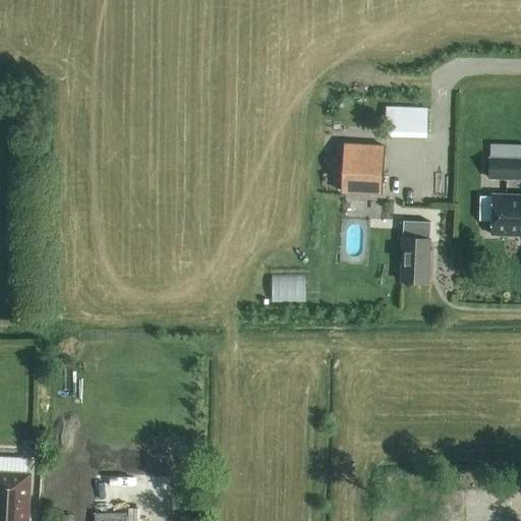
[(431,134),(432,105),(391,104),(390,134),(431,134)]
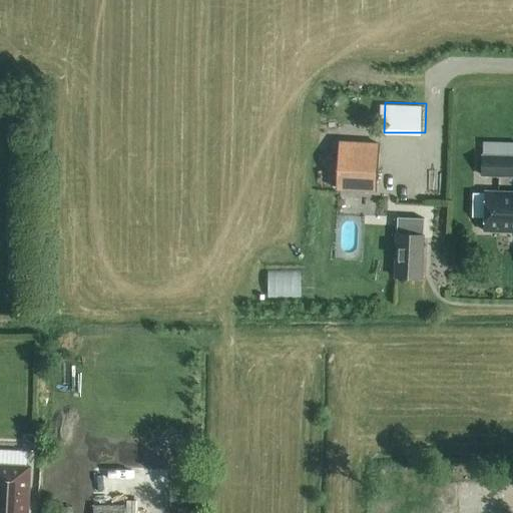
[(339,142),(337,189),(375,190),(378,145),(339,142)]
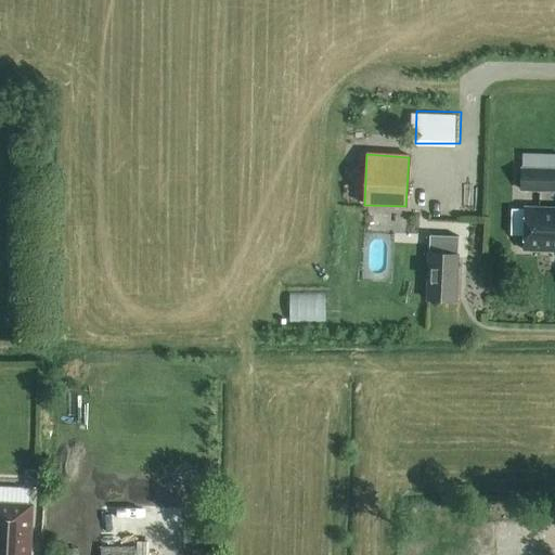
[(554,191),(554,169),(521,169),(520,191),(554,191)]
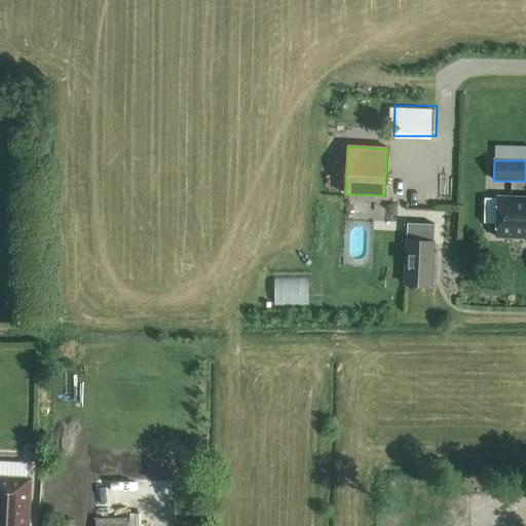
[(484,198),(483,223),(496,223),(496,237),(525,238),(525,197),(497,196),(497,199),(484,198)]
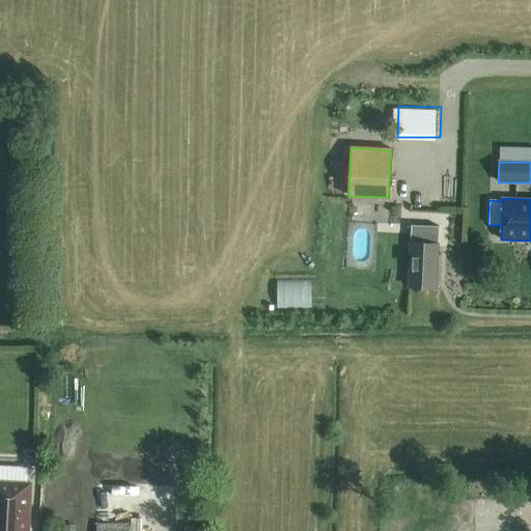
[(410,243),(408,287),(436,288),(438,244),(439,227),(411,225),(410,243)]
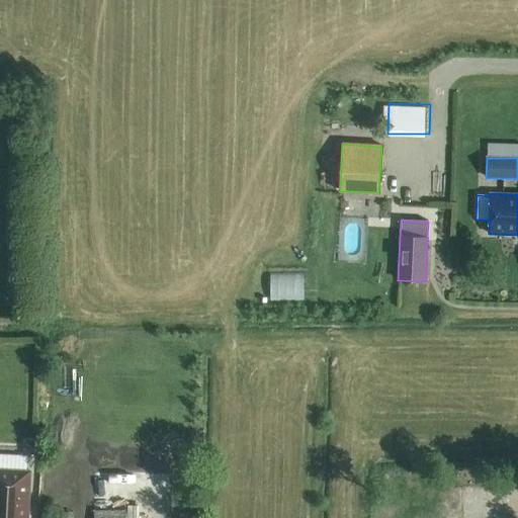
[(24,439),(23,455),(38,455),(39,439),(24,439)]
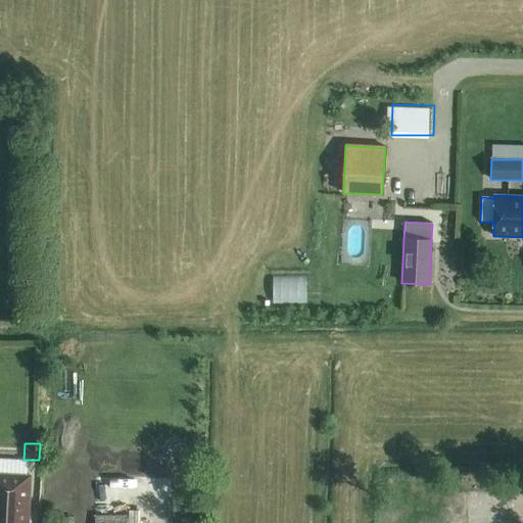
[(0,522),(29,522),(31,474),(16,474),(0,472),(0,522)]
